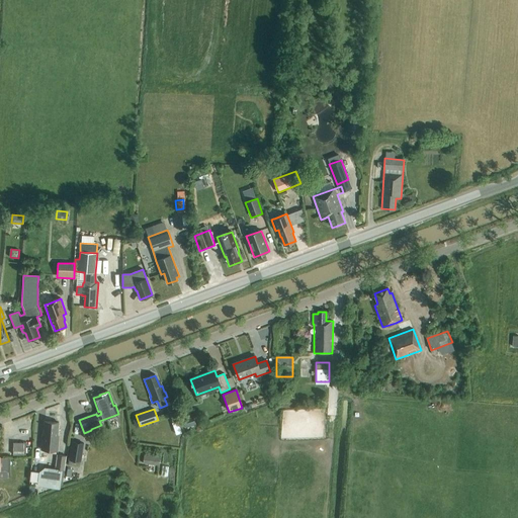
[(58,451),(59,436),(60,432),(58,432),(59,423),(45,422),(44,434),(42,434),(40,450),(58,451)]
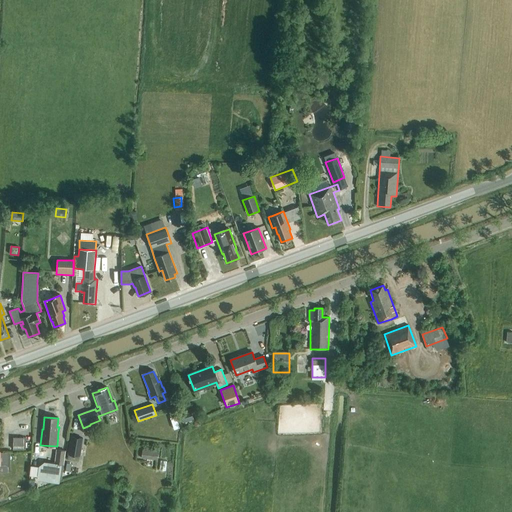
[(71,436),(68,454),(80,456),(83,438),(71,436)]
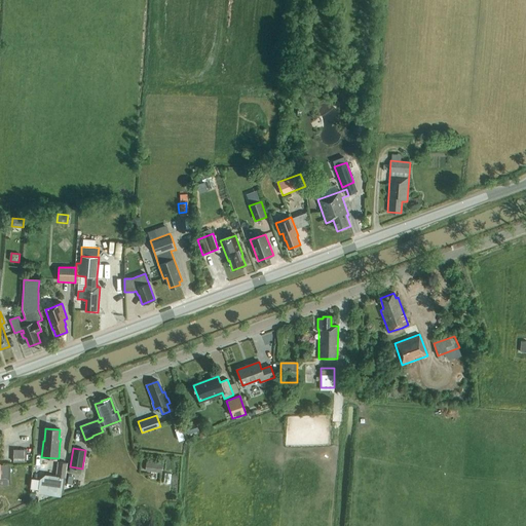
[(25,462),(25,449),(13,449),(13,461),(25,462)]
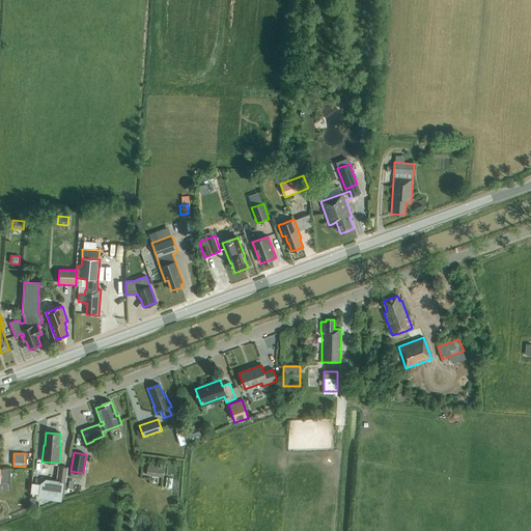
[(56,481),(45,480),(39,484),(38,499),(60,502),(61,498),(63,498),(66,468),(58,467),(56,481)]
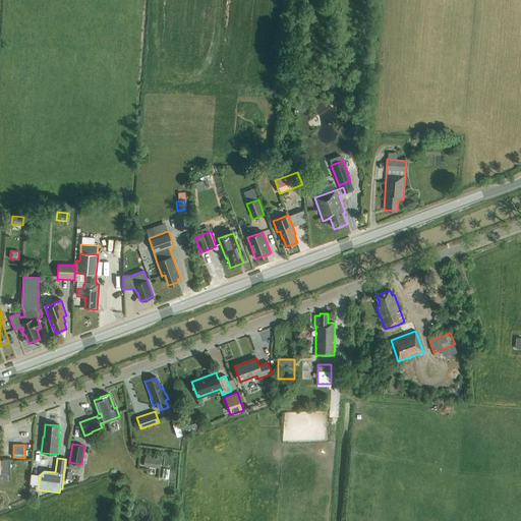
[(145,458),(143,466),(160,468),(161,460),(145,458)]
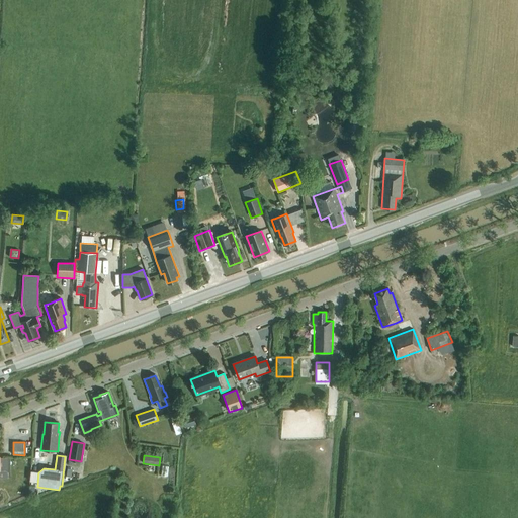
All buildings are outlined.
